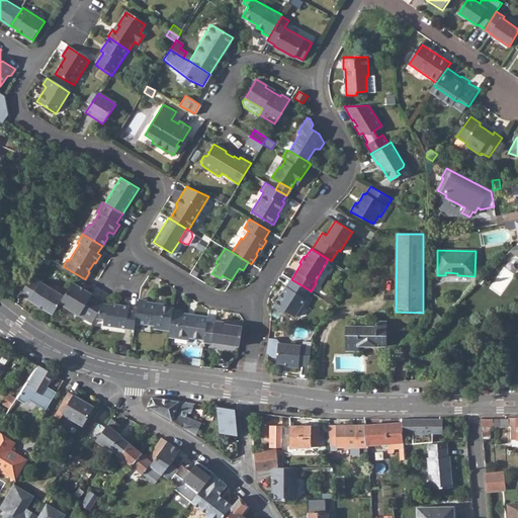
[(19,294),(52,315),(59,303),(64,295),(30,275),(19,294)]
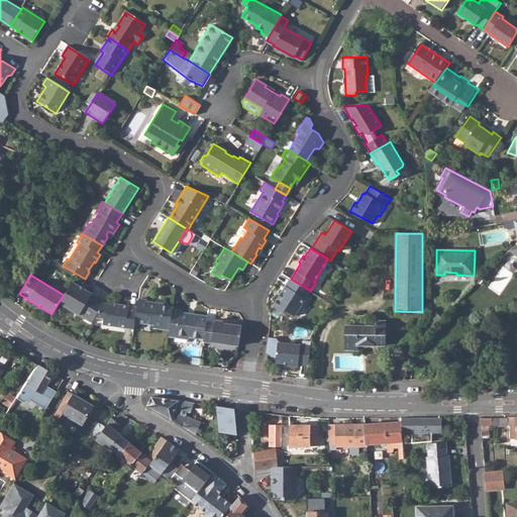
[(294,315),(309,290),(291,279),(289,278),(281,292),(283,293),(280,298),(278,297),(272,306),(281,312),(287,310),(294,315)]
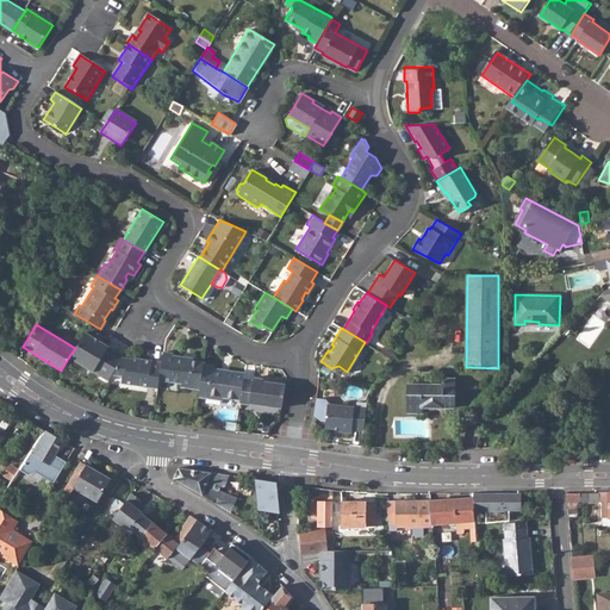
[(69,356),(109,380),(112,374),(120,360),(124,355),(85,331),(75,348),(69,356)]
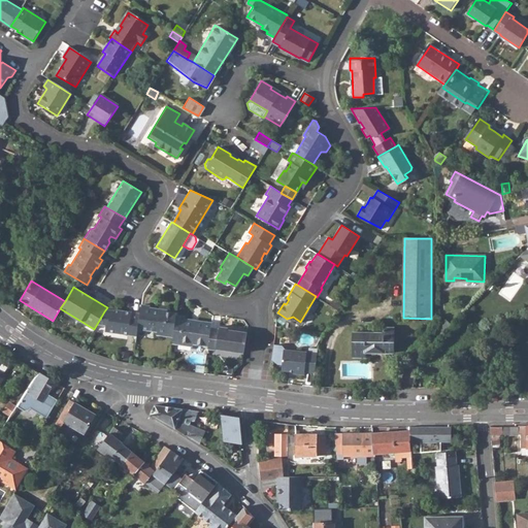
[(337,302),(334,300),(331,305),(338,310),(341,305),(337,302)]
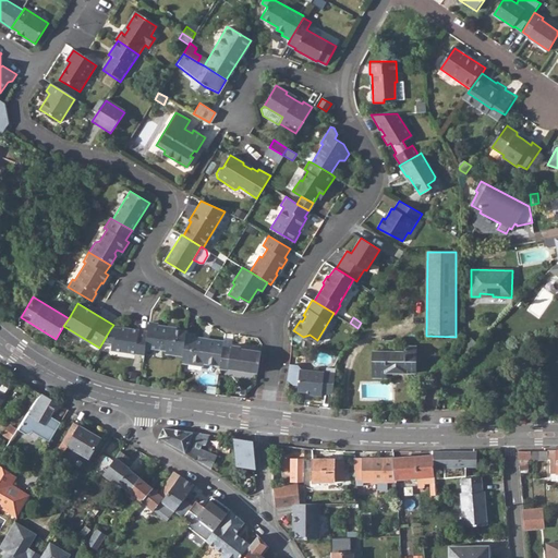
[(176,351),(183,351),(185,334),(186,331),(176,330),(177,328),(158,326),(158,324),(149,323),(147,331),(145,348),(166,350),(166,353),(174,354),(176,351)]
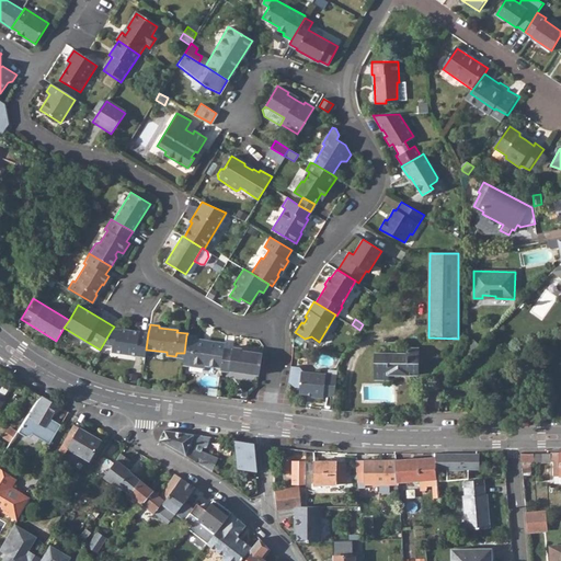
[(111,352),(145,356),(146,350),(148,333),(123,330),(119,332),(111,331),(103,344),(112,345),(111,352)]
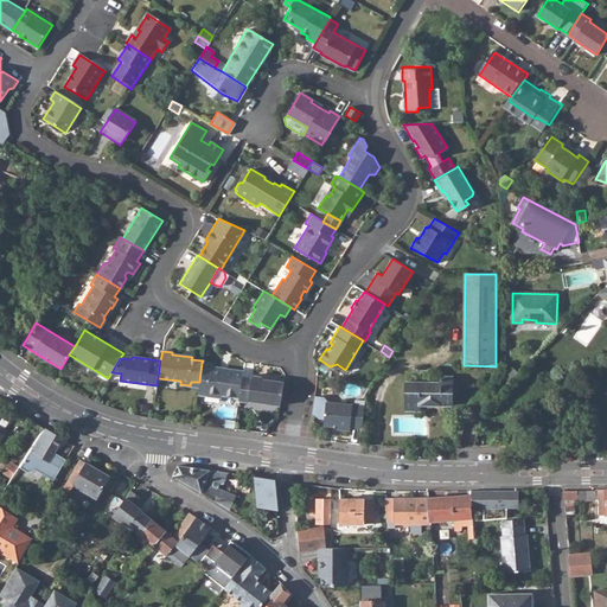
[(221,395),(238,397),(242,376),(243,371),(212,368),(212,364),(202,363),(199,382),(197,395),(221,397),(221,395)]
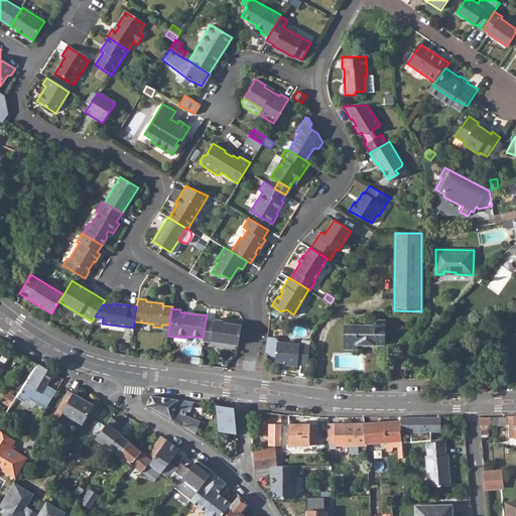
[(214,321),(206,319),(203,338),(203,340),(211,341),(212,341),(238,344),(241,323),(214,318),(214,321)]
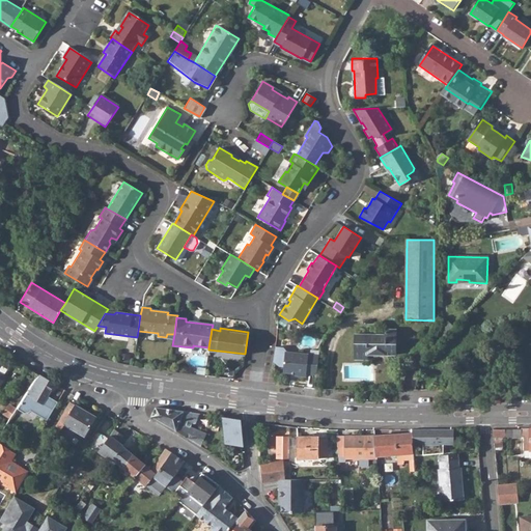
[(356,359),(367,359),(367,355),(395,355),(396,329),(386,329),(386,334),(356,334),(356,359)]
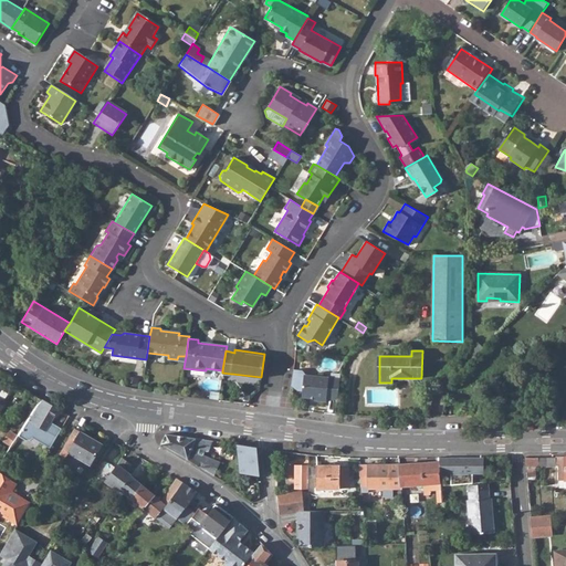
[(306,397),(315,398),(315,399),(327,401),(328,398),(338,399),(341,377),(305,374),(302,370),(293,369),(291,384),(299,389),(303,389),(303,392),(306,397)]
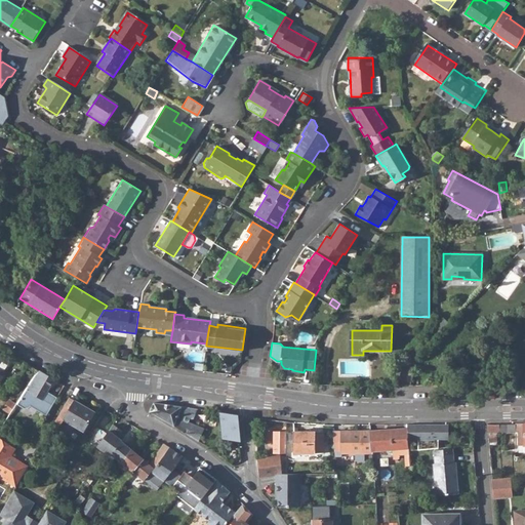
[(48,391),(55,379),(40,371),(35,374),(17,403),(26,408),(30,406),(31,405),(47,414),(57,397),(48,391)]
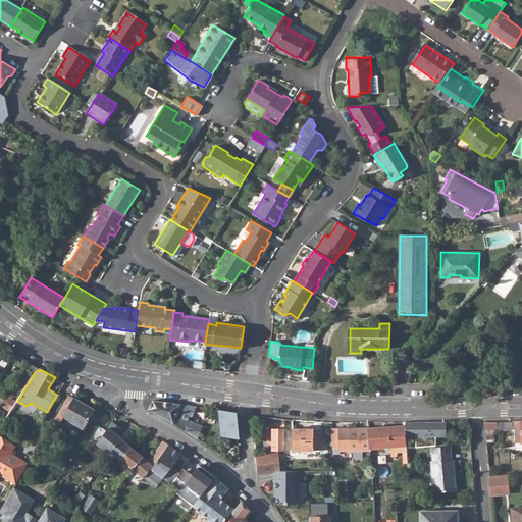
[(16,401),(9,397),(3,408),(10,412),(16,401)]
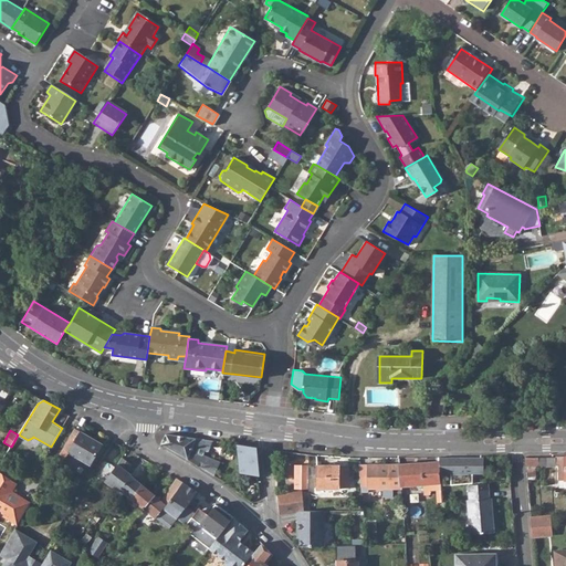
[(63,449),(91,465),(92,464),(103,444),(82,432),(81,433),(74,430),(63,449)]
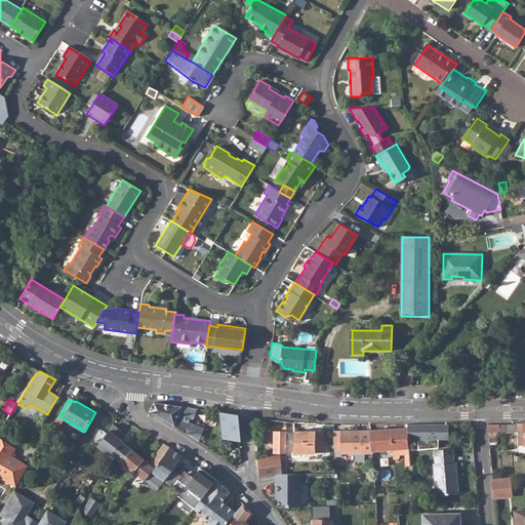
[(151,412),(197,440),(200,441),(204,429),(189,422),(191,419),(195,419),(198,409),(154,403),(151,412)]
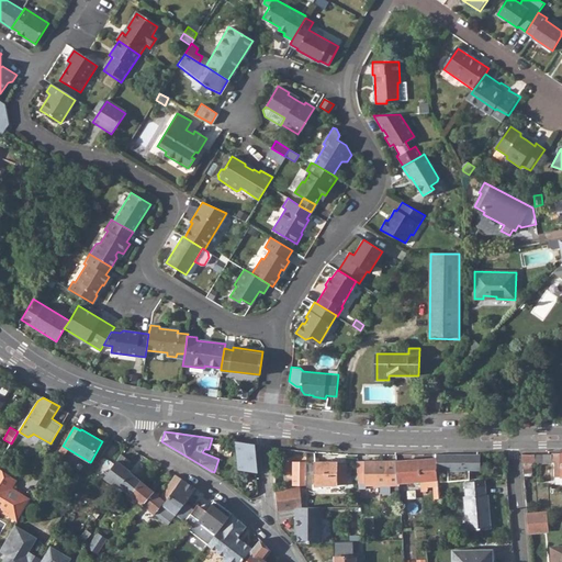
[(239,469),(257,471),(254,445),(236,441),(239,469)]
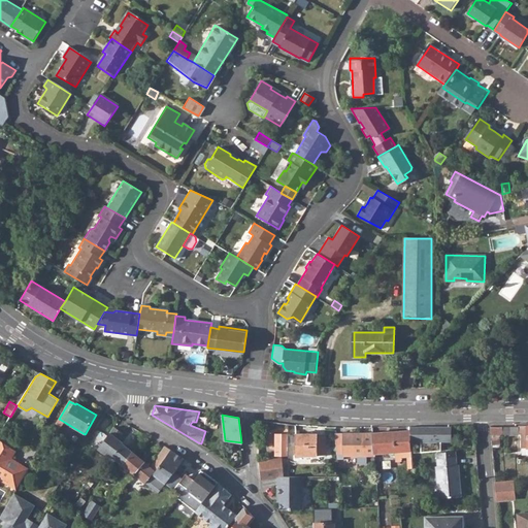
[(490,425),(491,434),(519,433),(519,425),(490,425)]
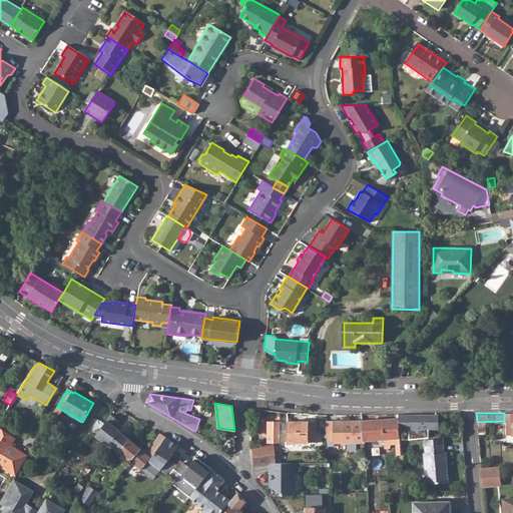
[(407,414),(398,414),(398,418),(399,423),(399,430),(409,430),(409,440),(428,438),(428,429),(428,426),(438,425),(438,414),(409,414),(407,414)]
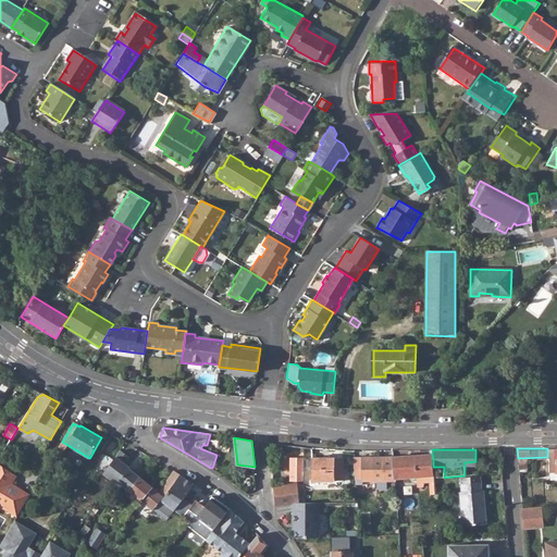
[(123,484),(130,490),(140,477),(130,468),(130,467),(125,463),(130,458),(121,450),(103,472),(120,487),(123,484)]
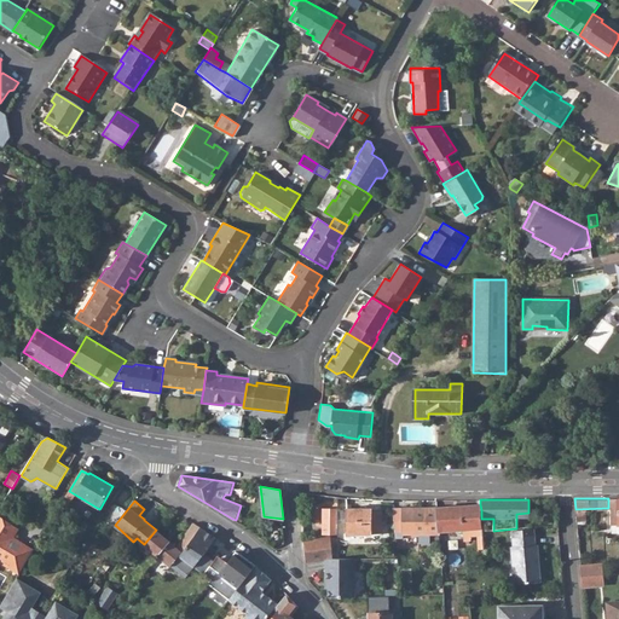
[(439,531),(463,531),(469,530),(481,530),(482,530),(481,519),(481,510),(480,504),(438,508),(439,531)]
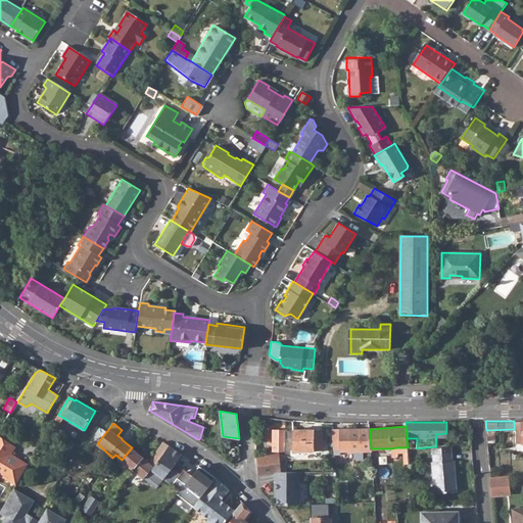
[(293,429),(293,452),(315,452),(323,452),(323,430),(293,429)]
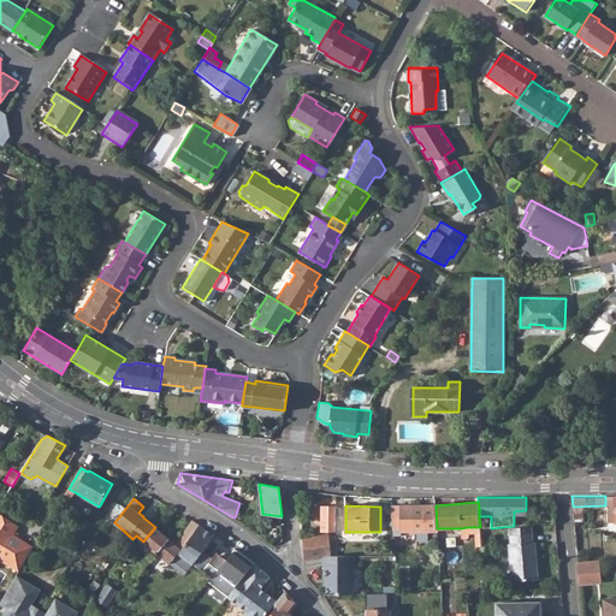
[(402,537),(402,532),(419,532),(419,542),(428,542),(428,532),(437,532),(437,528),(436,505),(392,505),(395,537),(402,537)]
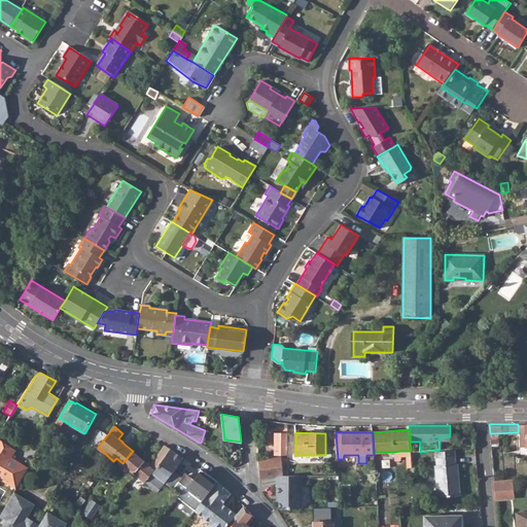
[(0,438),(0,475),(19,486),(29,467),(21,462),(15,469),(6,464),(11,456),(16,449),(0,438)]
